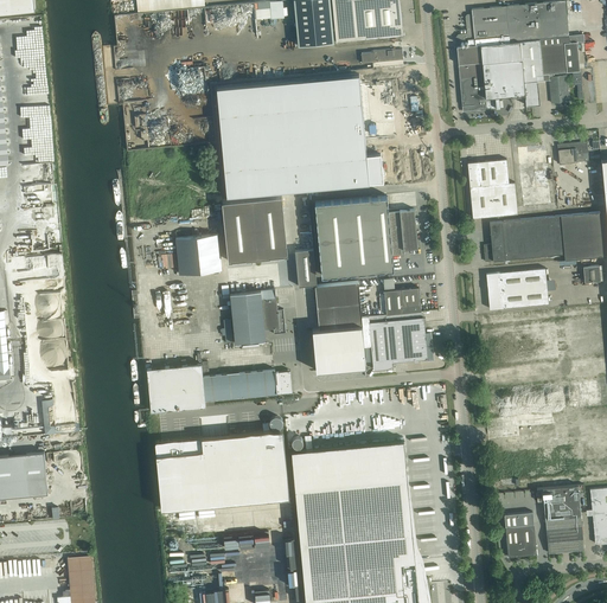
[(0,0),(0,14),(36,12),(33,0),(0,0)]
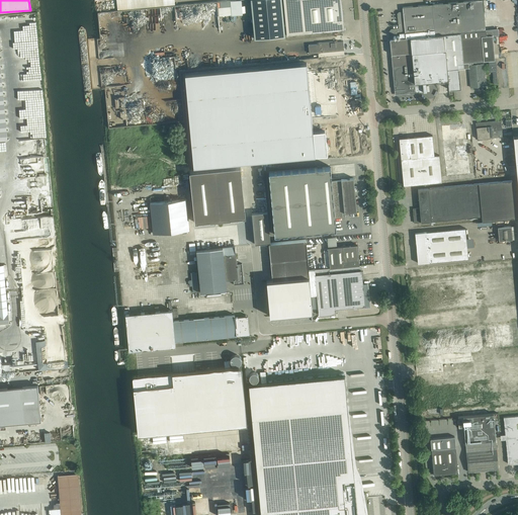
[(174,0),(163,0),(164,8),(175,7),(174,0)]
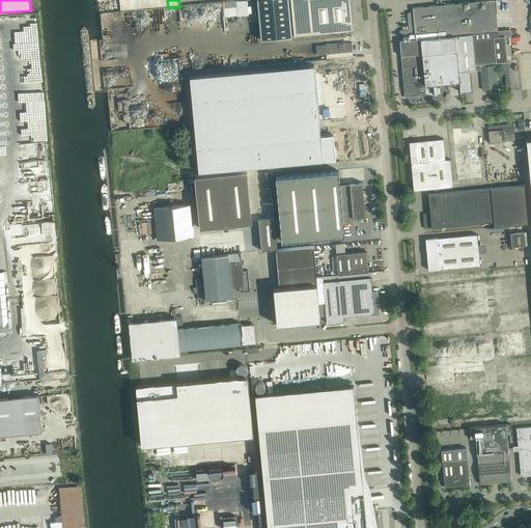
[(276,0),(257,2),(261,44),(291,40),(287,0),(276,0)]
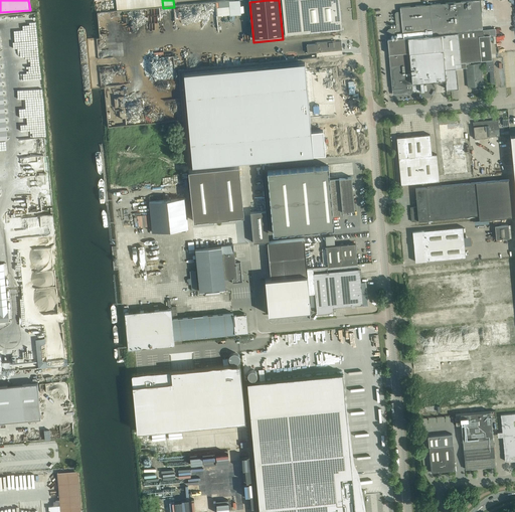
[(281,0),(285,38),(342,32),(339,0),(281,0)]
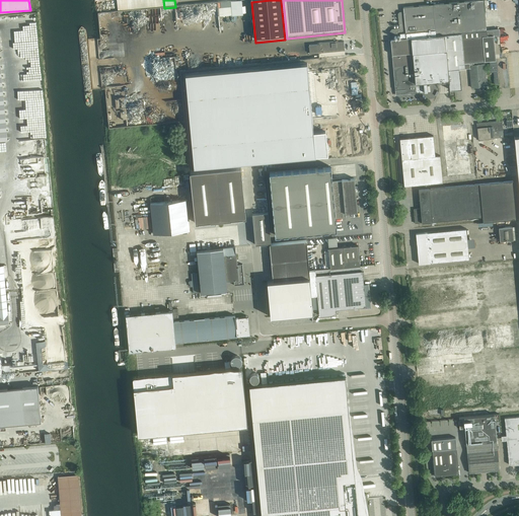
[(436,38),(461,35),(487,32),(484,2),(453,5),(403,10),(403,15),(400,15),(398,18),(399,30),(391,31),(389,34),(390,38),(435,32),(436,38)]
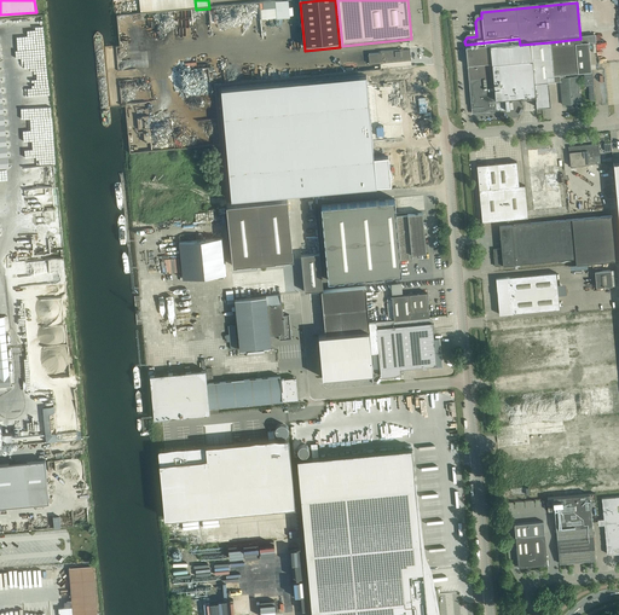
[(289,4),(276,5),(277,22),(290,21),(289,4)]
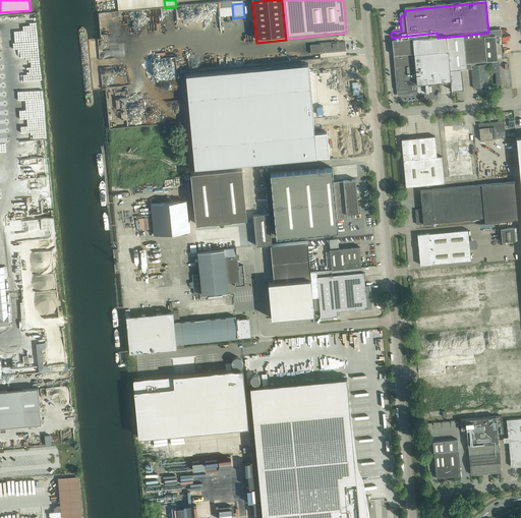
[(501,33),(463,36),(466,71),(471,71),(471,68),(479,67),(479,65),(493,63),(494,71),(500,71),(499,63),(498,63),(496,39),(502,39),(501,33)]
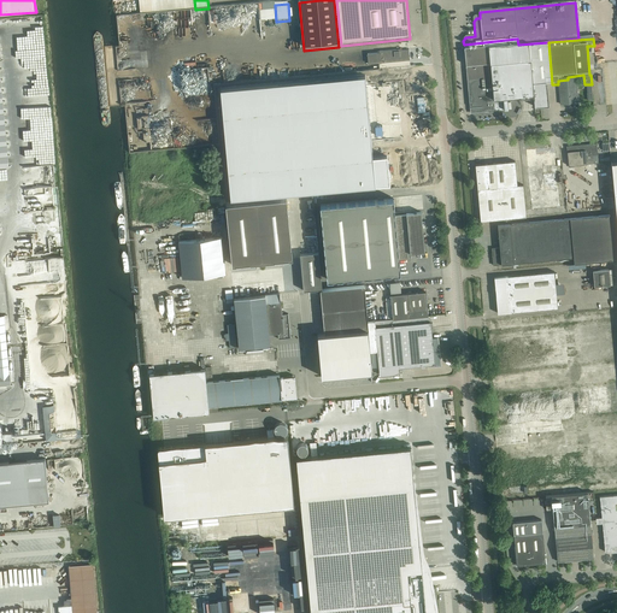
[(548,42),(528,45),(533,93),(534,99),(534,110),(538,110),(548,110),(547,87),(546,88),(546,84),(552,84),(548,42)]
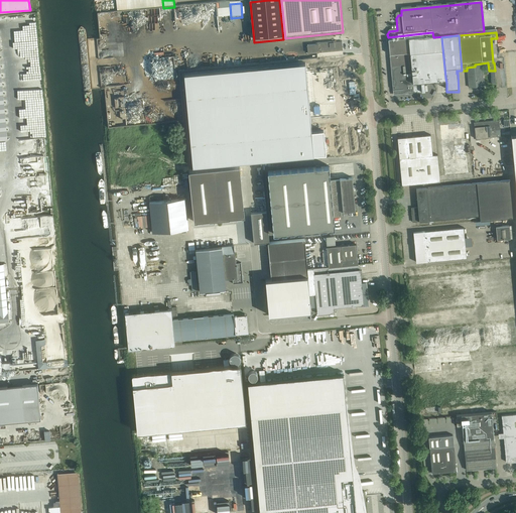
[(445,78),(441,37),(408,40),(388,42),(393,97),(425,94),(424,85),(436,84),(446,83),(445,78)]
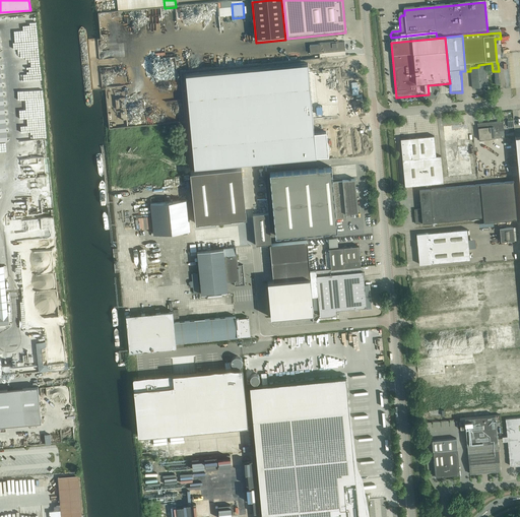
[(345,53),(344,45),(336,46),(336,47),(333,47),(333,45),(320,46),(320,47),(310,48),(311,57),(345,53)]
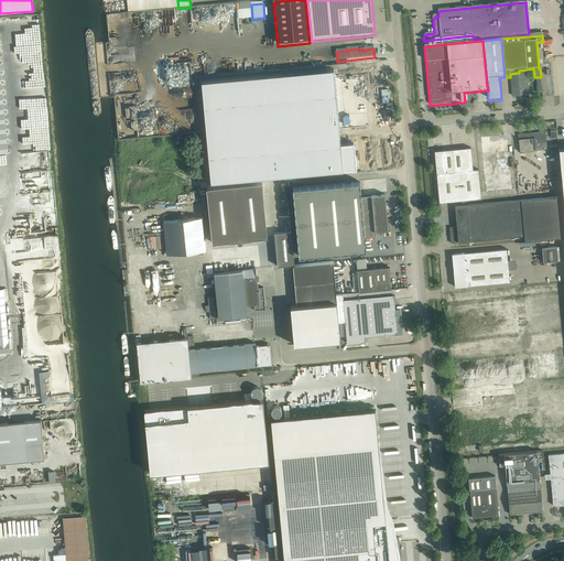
[(334,72),(202,84),(212,185),(356,171),(354,146),(340,147),(334,72)]
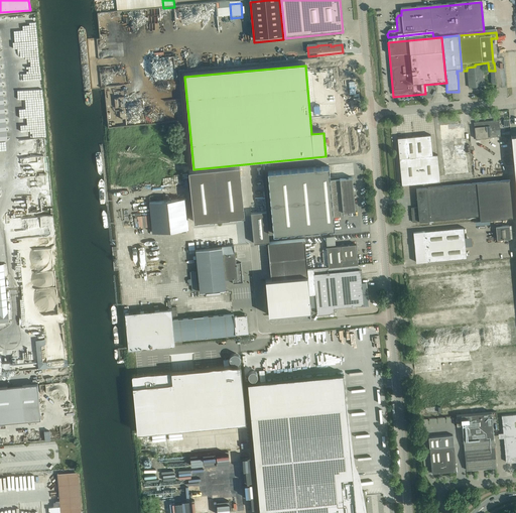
[(467,71),(469,90),(484,89),(482,67),(475,67),(467,68),(467,71)]
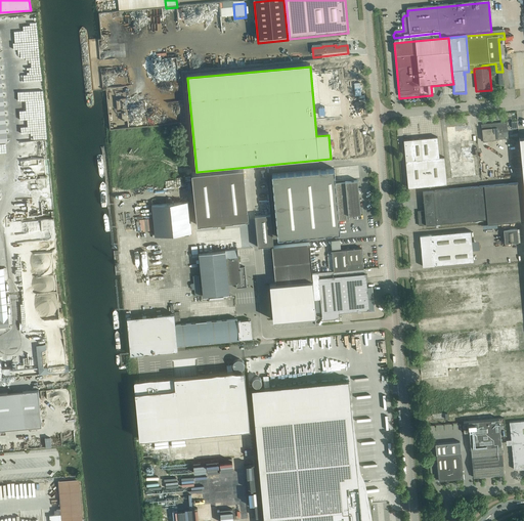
[(25,144),(47,142),(45,123),(41,124),(41,125),(35,125),(35,130),(23,131),(25,144)]
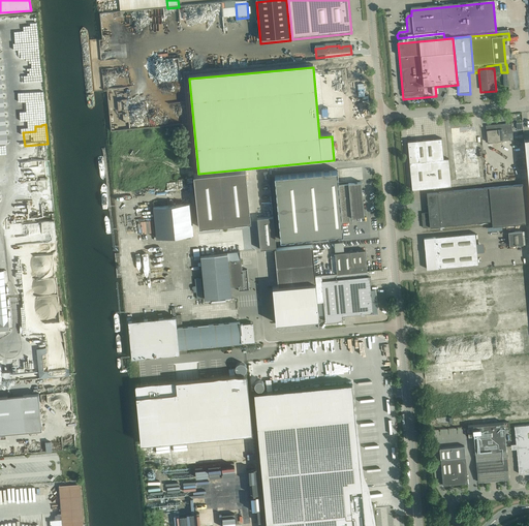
[(511,126),(486,128),(487,133),(488,146),(500,144),(503,144),(508,144),(508,141),(512,140),(512,136),(512,131),(511,126)]
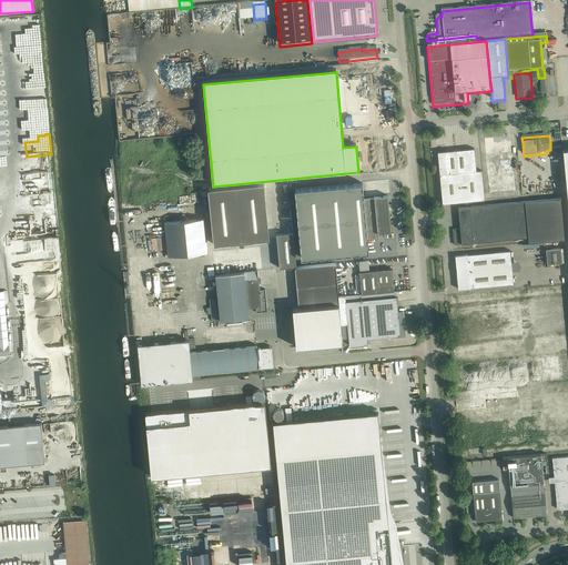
[(482,173),(476,173),(474,151),(437,155),(443,207),(485,203),(482,173)]
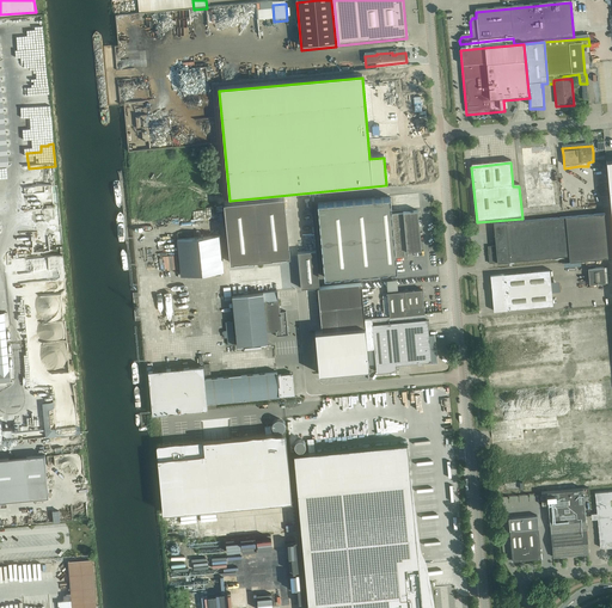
[(224,207),(230,260),(230,266),(248,264),(249,270),(273,268),(273,262),(291,260),(289,255),(285,200),(224,207)]
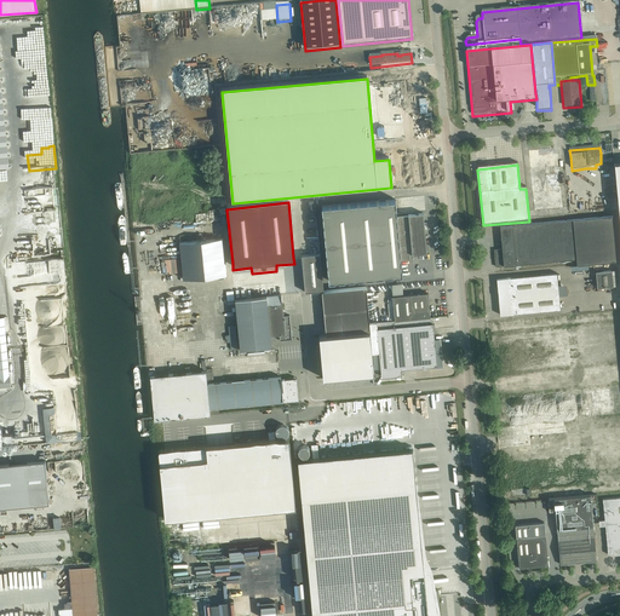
[(328,285),(396,277),(402,277),(401,264),(411,263),(411,258),(428,257),(424,217),(408,218),(408,219),(396,220),(395,202),(322,209),(328,285)]
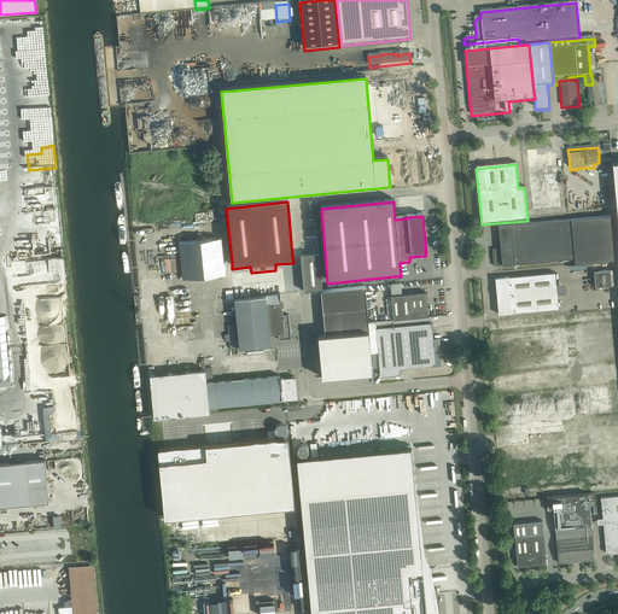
[(616,264),(611,218),(499,229),(501,251),(493,252),(494,269),(575,262),(576,268),(616,264)]
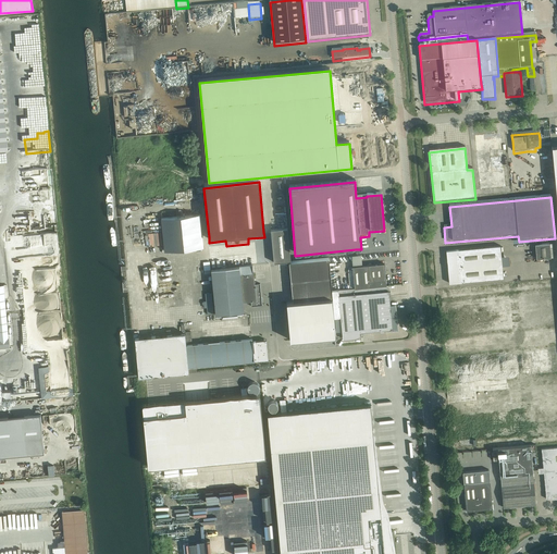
[(40,233),(39,216),(28,217),(29,233),(24,233),(24,237),(31,237),(31,234),(40,233)]
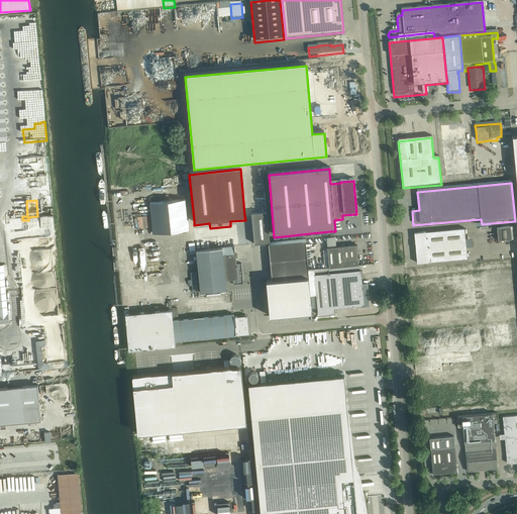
[(186,202),(149,205),(152,236),(189,232),(186,202)]
